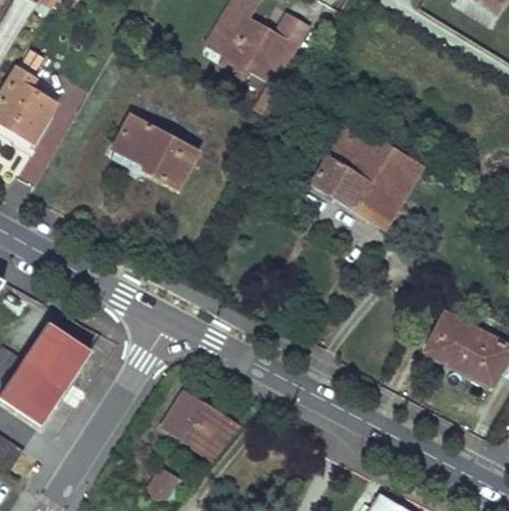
[(463,0),(493,20),(500,10),(483,0),(463,0)]
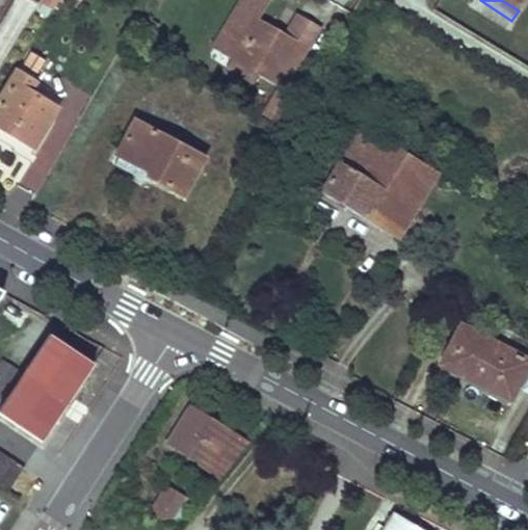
[(501,0),(519,10),(525,0),(501,0)]
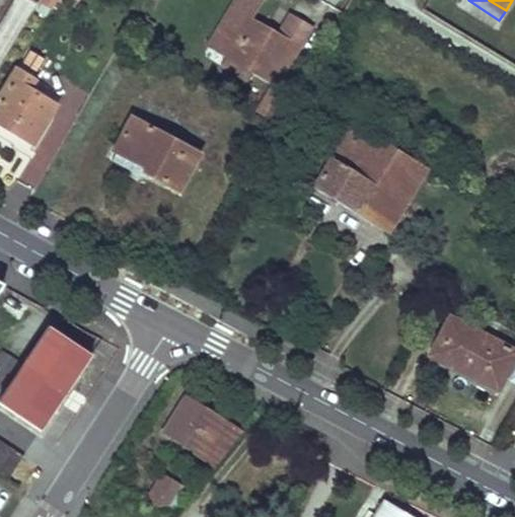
[(293,13),(281,33),(300,45),(312,25),(293,13)]
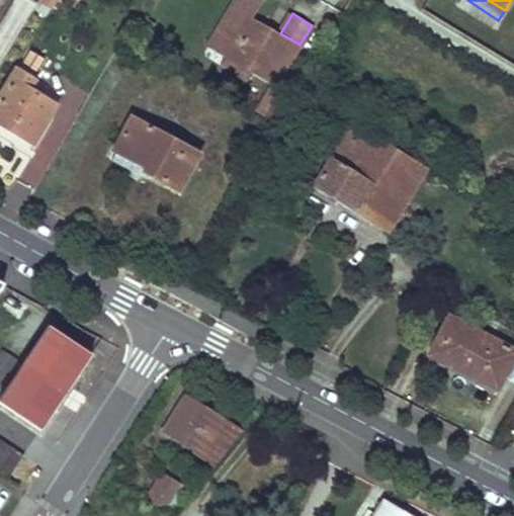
[(249,19),(229,52),(255,68),(277,82),(300,45),(280,33),(279,36),(249,19)]
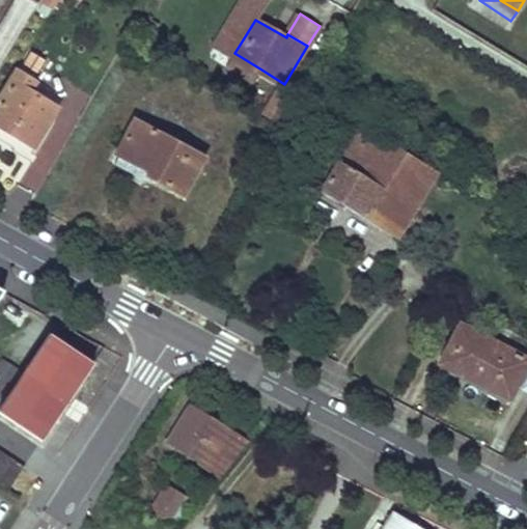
[(234,53),(228,62),(255,79),(261,70),(234,53)]
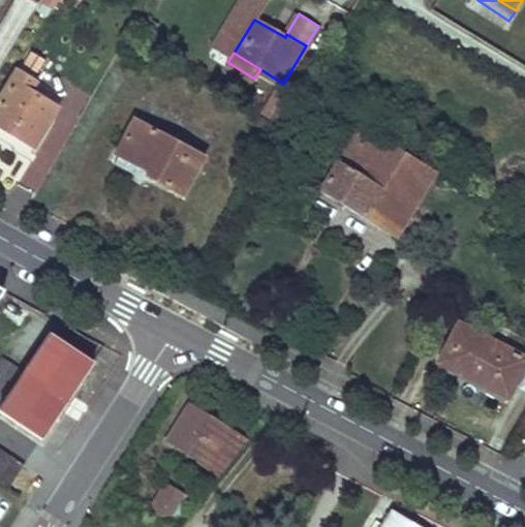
[(20,68),(0,97),(0,120),(36,142),(59,105),(32,87),(37,80),(20,68)]
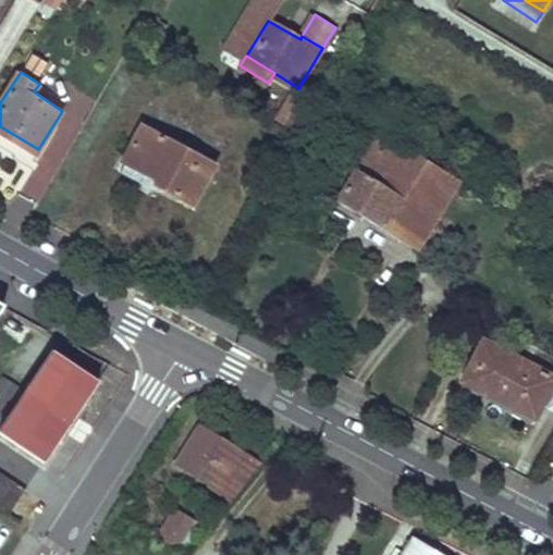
[(295,90),(280,115),(295,124),(310,99),(295,90)]
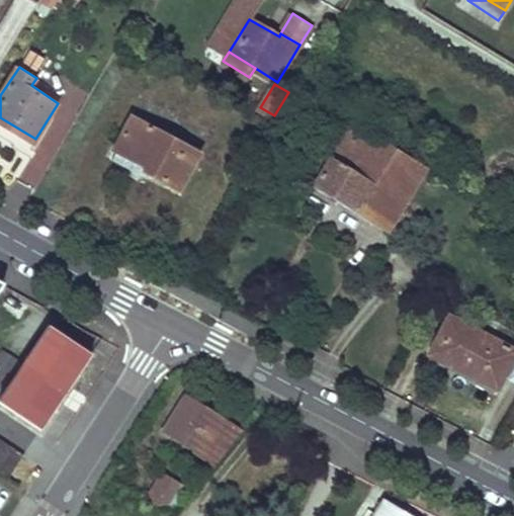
[(346,96),(334,113),(351,125),(332,156),(316,182),(391,228),(410,195),(378,176),(397,148),(378,136),(387,121),(346,96)]
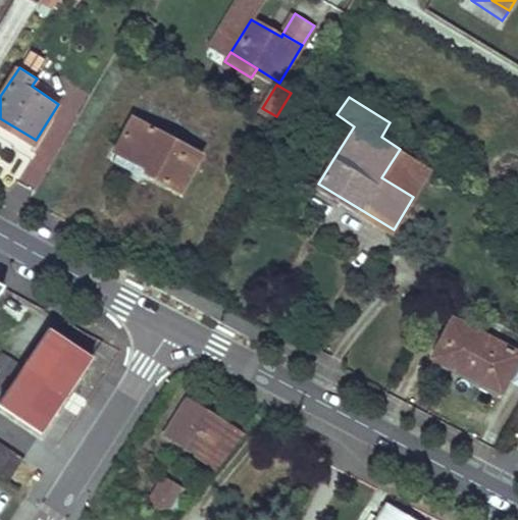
[(136,116),(118,148),(147,165),(145,169),(184,189),(202,152),(136,116)]
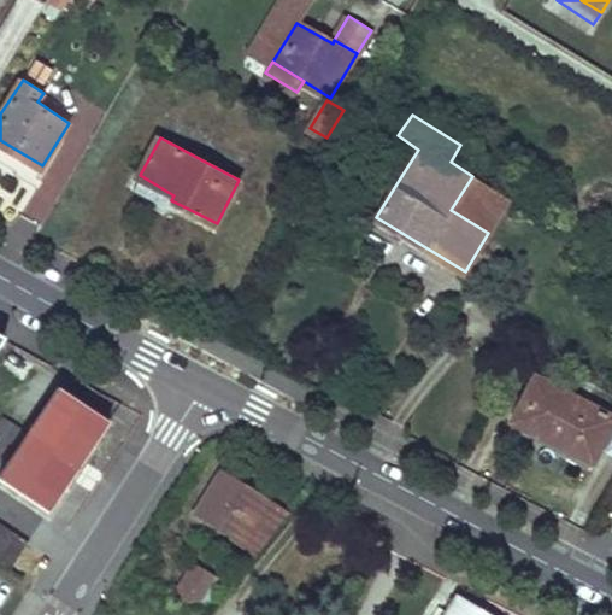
[(370,171),(337,220),(363,238),(376,217),(395,186),(370,171)]
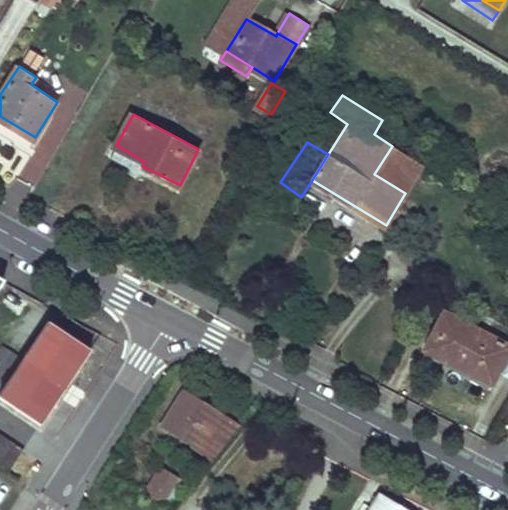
[(392,146),(374,174),(405,193),(422,165),(392,146)]
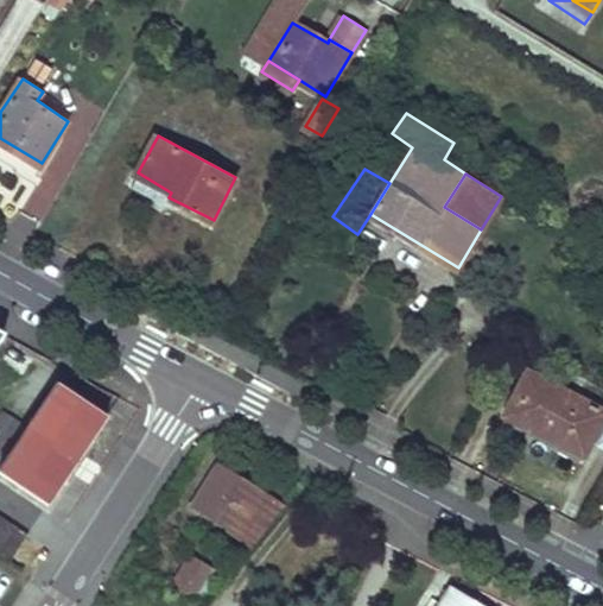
[(529,371),(506,415),(585,453),(602,420),(602,408),(529,371)]
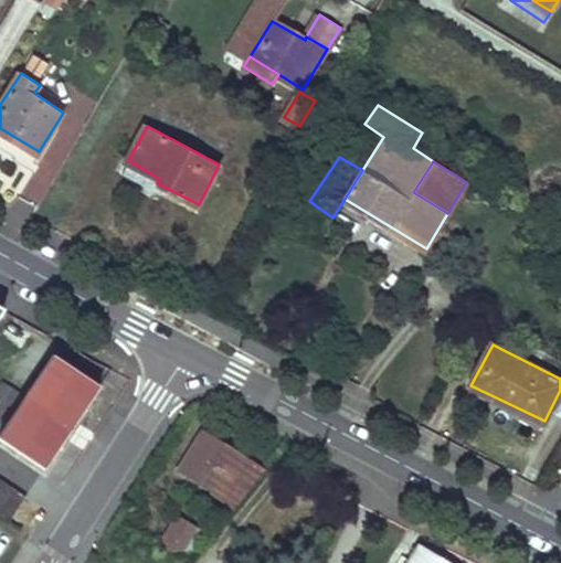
[(102,385),(55,353),(0,433),(0,434),(45,467),(102,385)]
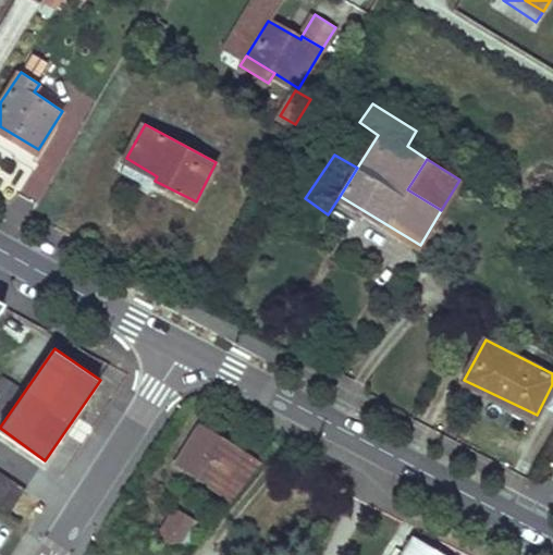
[(243,451),(201,423),(177,459),(221,486),(243,451)]
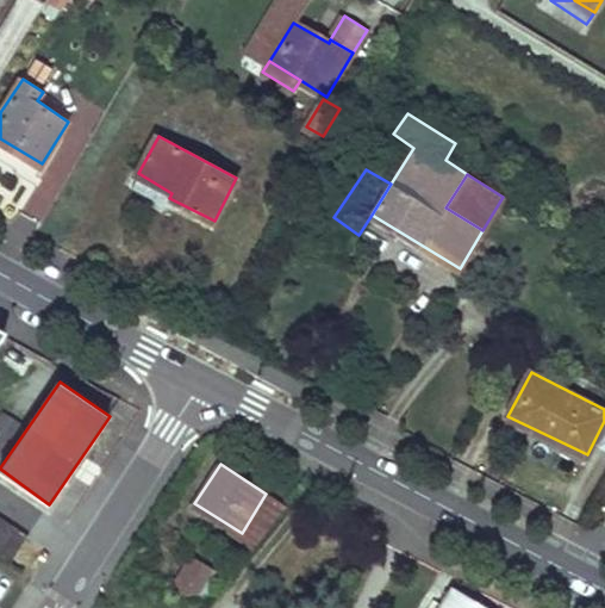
[(242,533),(257,543),(286,507),(266,494),(242,533)]
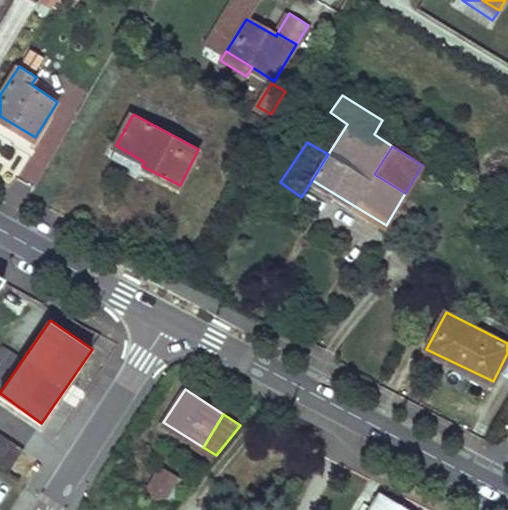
[(24,447),(0,430),(0,460),(11,468),(24,447)]
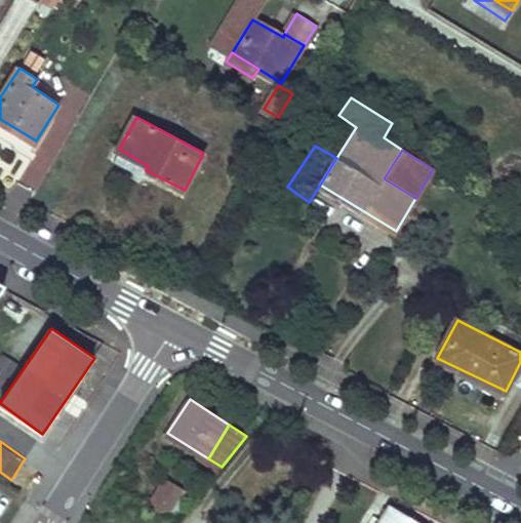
[(164,474),(148,500),(164,511),(179,483),(164,474)]
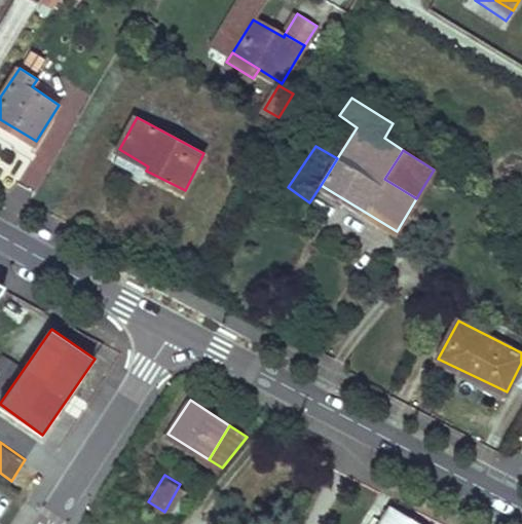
[(424,523),(392,503),(383,517),(379,523),(424,523)]
